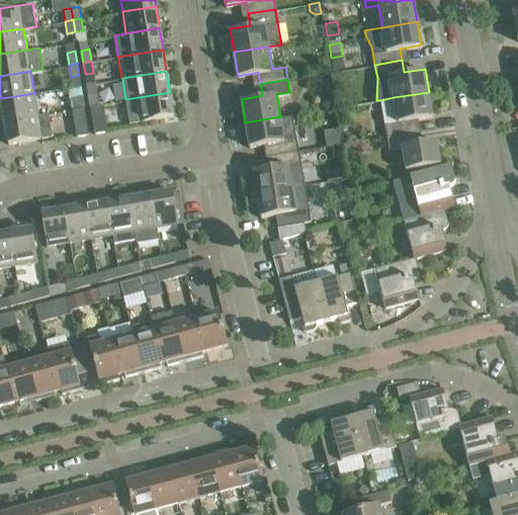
[(81,85),(69,87),(72,108),(84,106),(81,85)]
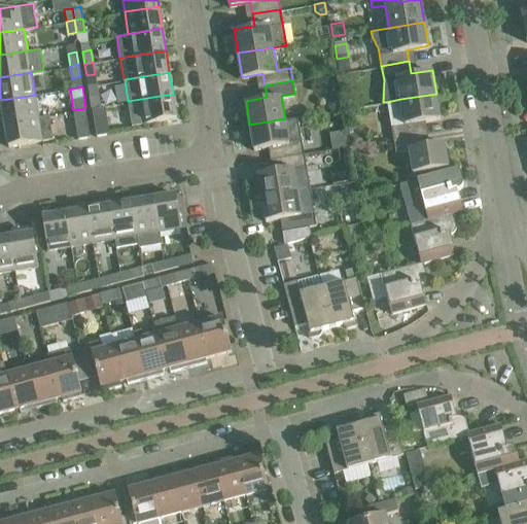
[(90,95),(92,107),(100,106),(98,94),(90,95)]
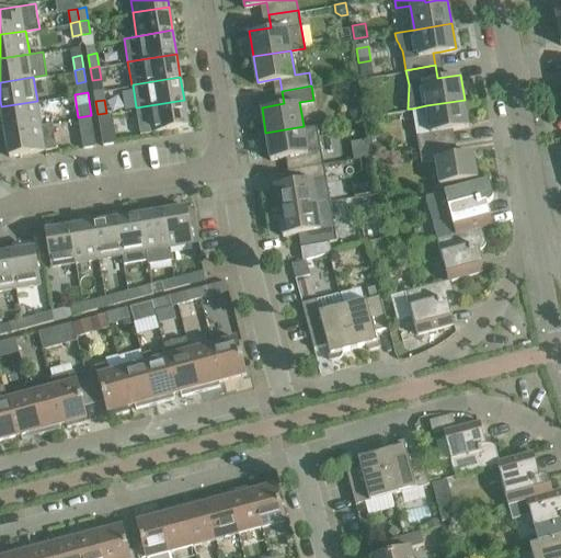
[(184,100),(136,107),(140,133),(189,124),(184,100)]
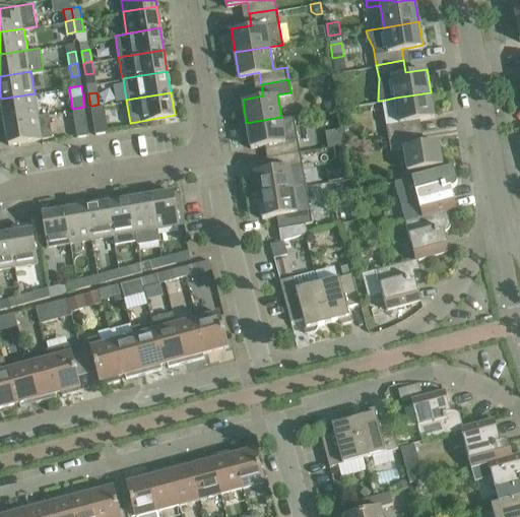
[(387,127),(381,128),(382,136),(388,135),(415,131),(413,119),(419,118),(434,116),(431,92),(395,98),(382,101),(387,127)]
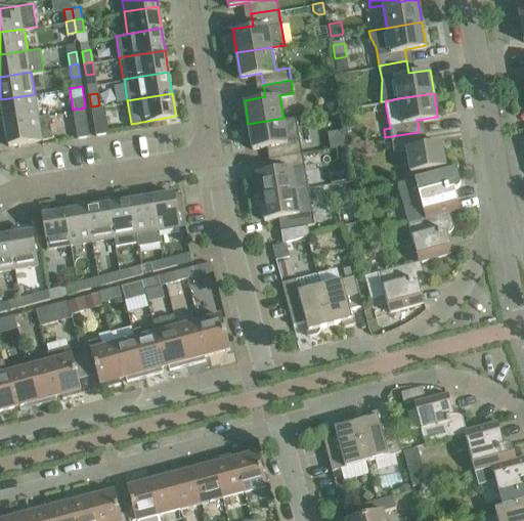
[(35,94),(1,99),(4,121),(38,116),(35,94)]
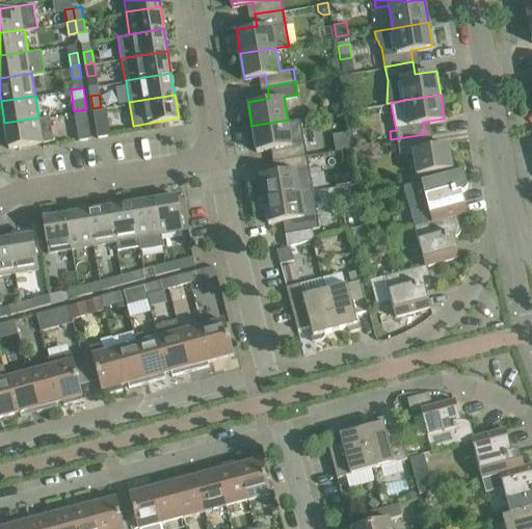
[(334,100),(330,103),(331,108),(335,111),(340,110),(343,106),(342,102),(338,99),(334,100)]
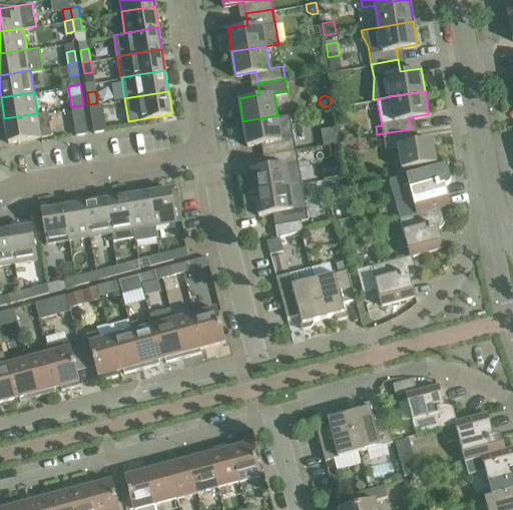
[(93,131),(106,128),(102,102),(97,103),(89,104),(93,131)]
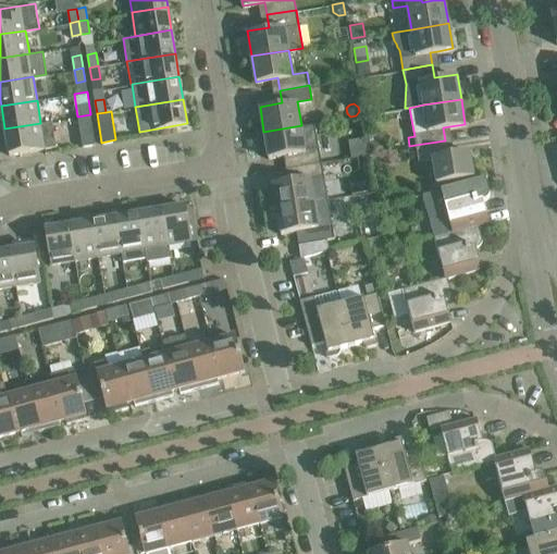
[(83,145),(95,143),(90,114),(77,117),(83,145)]
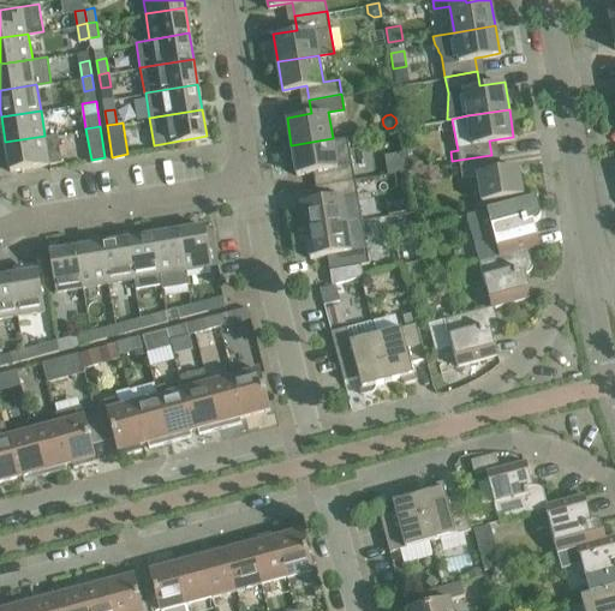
[(45,136),(5,142),(10,169),(48,162),(61,160),(58,133),(45,136)]
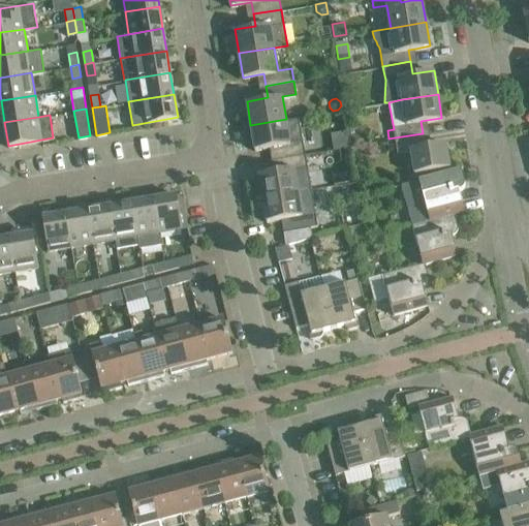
[(286,119),(250,125),(254,149),(276,146),(278,157),(306,153),(300,117),(286,119)]
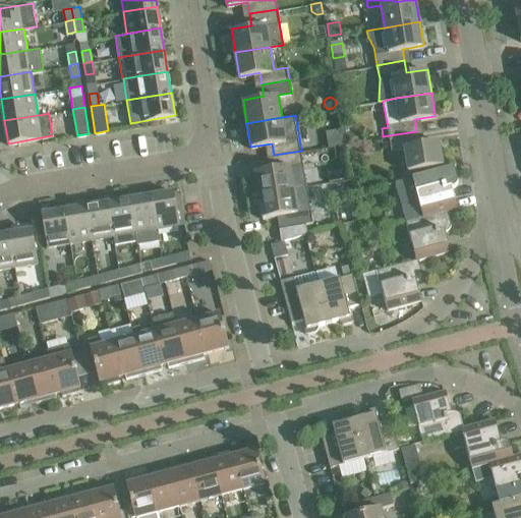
[(416,131),(389,135),(391,149),(404,147),(408,170),(443,164),(439,139),(418,144),(416,131)]
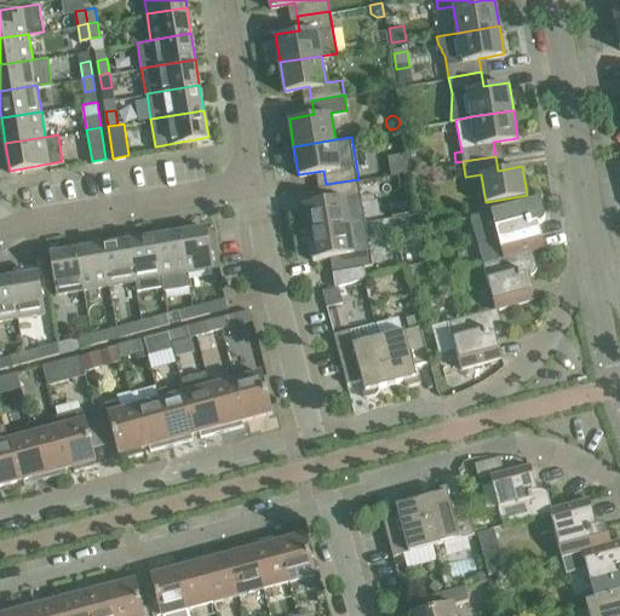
[(328,199),(303,202),(308,230),(365,220),(361,195),(359,179),(326,184),(328,199)]
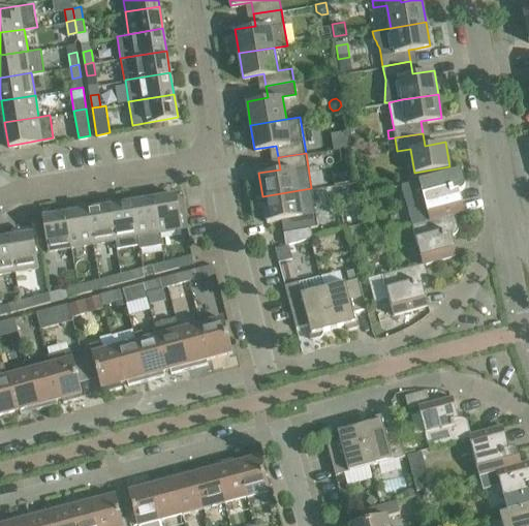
[(418,179),(401,183),(412,222),(429,218),(430,219),(455,212),(455,213),(464,210),(459,189),(460,189),(461,188),(462,188),(463,187),(464,186),(464,185),(465,184),(465,183),(465,182),(465,181),(462,169),(462,168),(462,167),(418,179)]
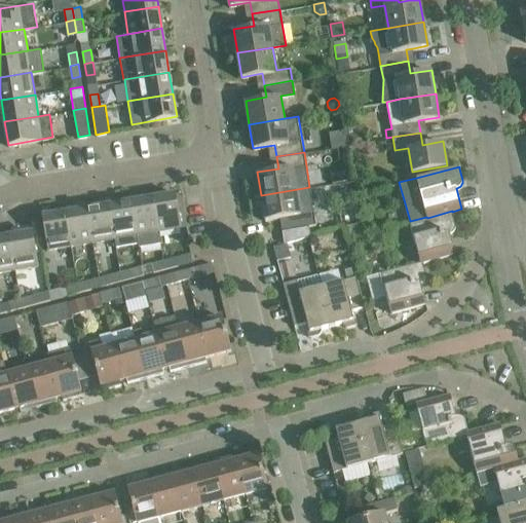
[(309,187),(261,195),(265,219),(280,217),(286,216),(288,228),(283,229),(285,241),(287,240),(307,235),(310,234),(309,224),(315,223),(313,210),(309,187)]
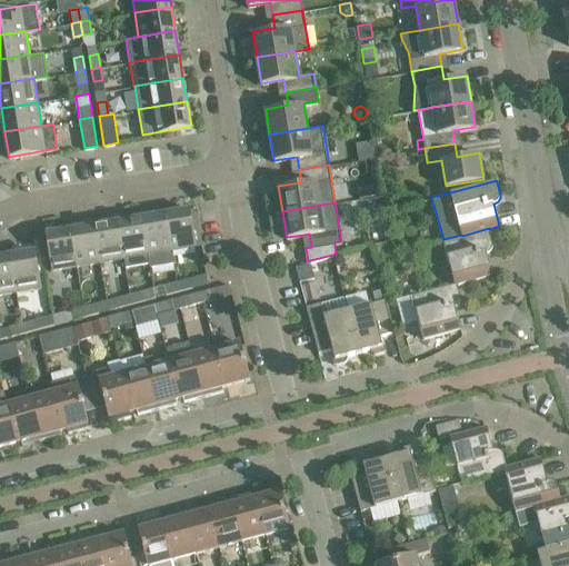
[(197,207),(190,208),(196,245),(202,244),(197,207)]
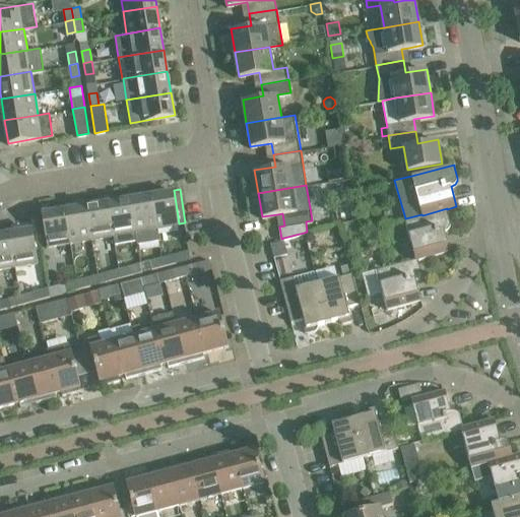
[(150,194),(156,227),(179,223),(174,190),(150,194)]
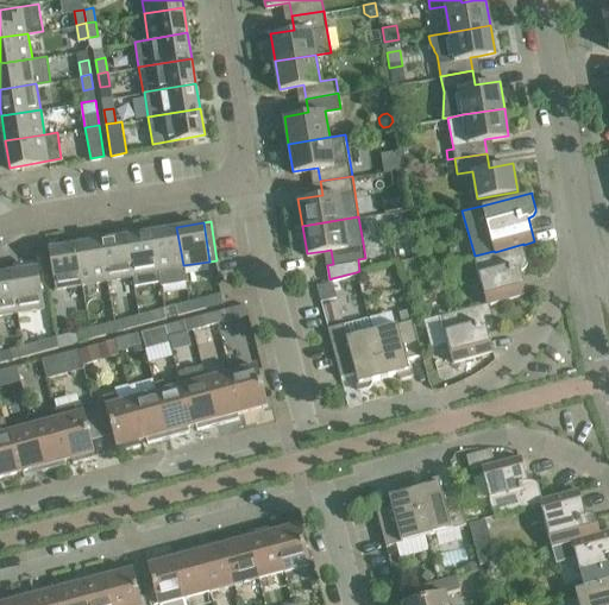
[(151,231),(159,279),(161,284),(186,279),(183,265),(176,227),(151,231)]
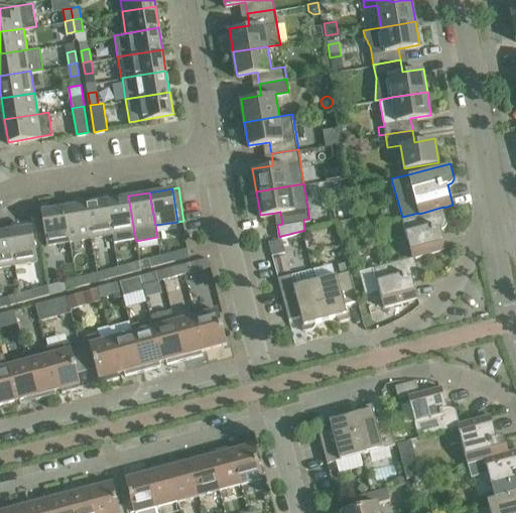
[(107,200),(112,233),(114,241),(135,237),(128,196),(107,200)]
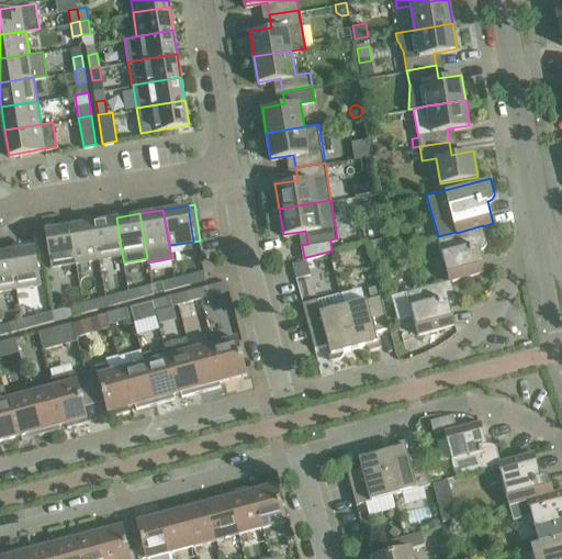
[(99,257),(122,254),(116,217),(92,221),(99,257)]
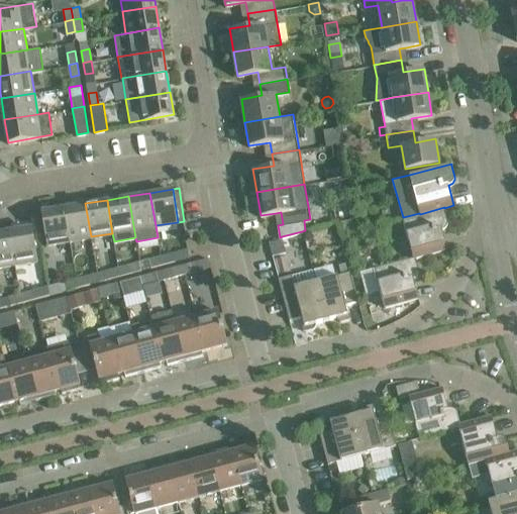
[(85,203),(64,207),(70,240),(91,236),(85,203)]
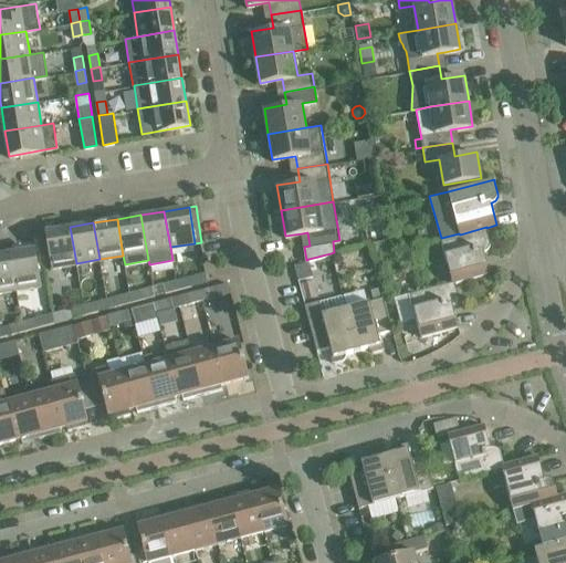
[(51,267),(76,263),(70,227),(45,230),(51,267)]
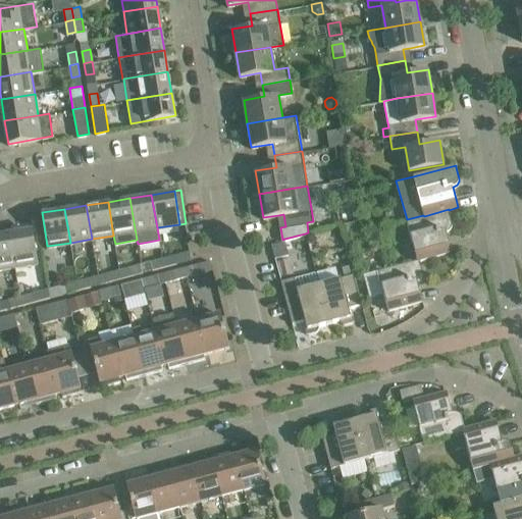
[(423,215),(407,219),(417,259),(420,259),(452,251),(446,229),(447,229),(448,229),(449,228),(450,228),(451,227),(451,226),(452,225),(452,224),(452,222),(452,221),(449,210),(449,209),(424,216),(423,215)]
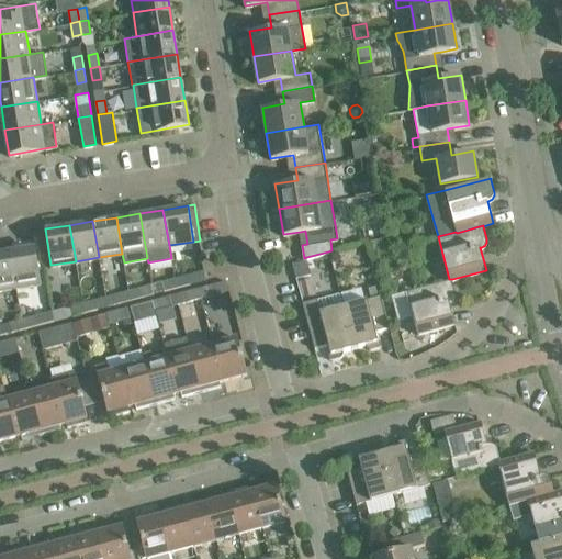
[(386,235),(369,239),(372,253),(390,247),(386,235)]
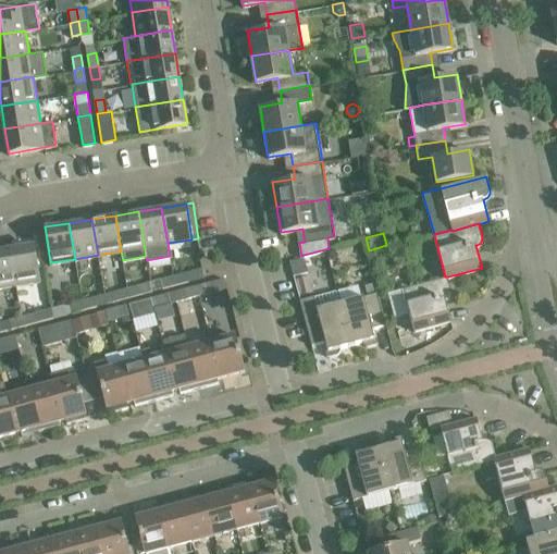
[(34,244),(10,248),(16,284),(40,280),(34,244)]
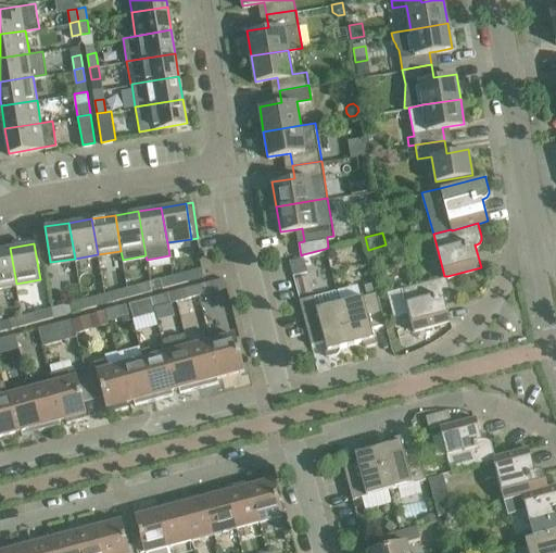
[(10,248),(0,249),(0,286),(16,284),(10,248)]
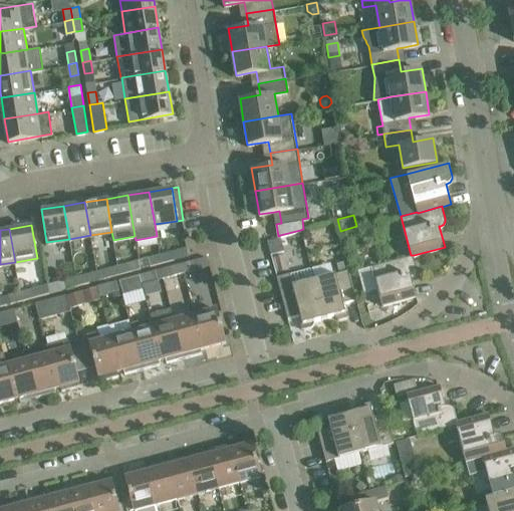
[(278,236),(266,239),(270,253),(284,249),(280,235),(278,236)]
